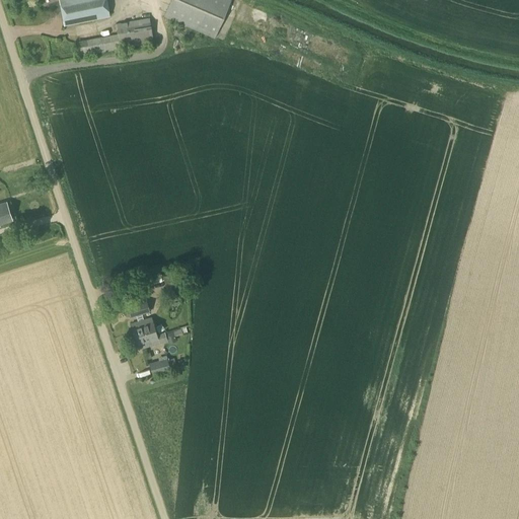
[(58,0),(63,25),(108,16),(105,0),(58,0)]
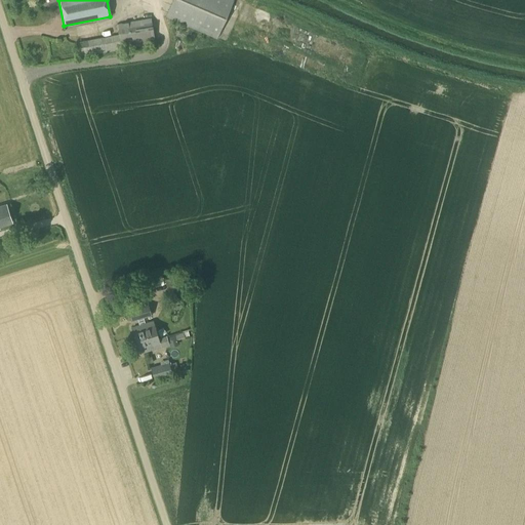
[(216,39),(233,0),(171,0),(165,17),(216,39)]
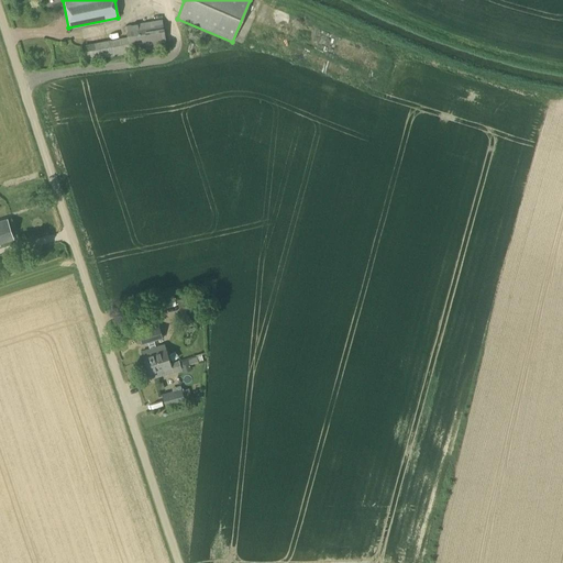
[(86,62),(166,47),(162,19),(123,26),(125,37),(83,45),(86,62)]
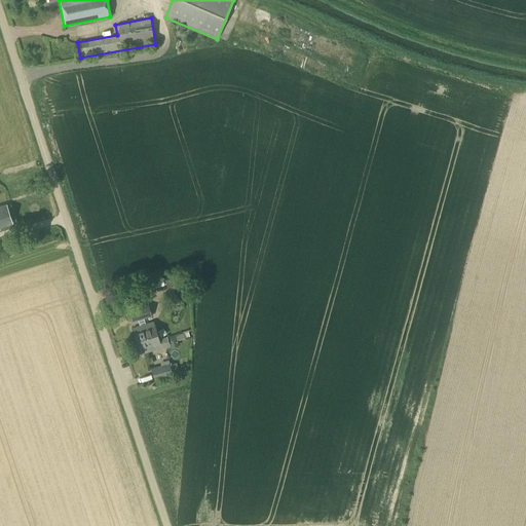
[(235,35),(239,43),(248,40),(243,32),(235,35)]
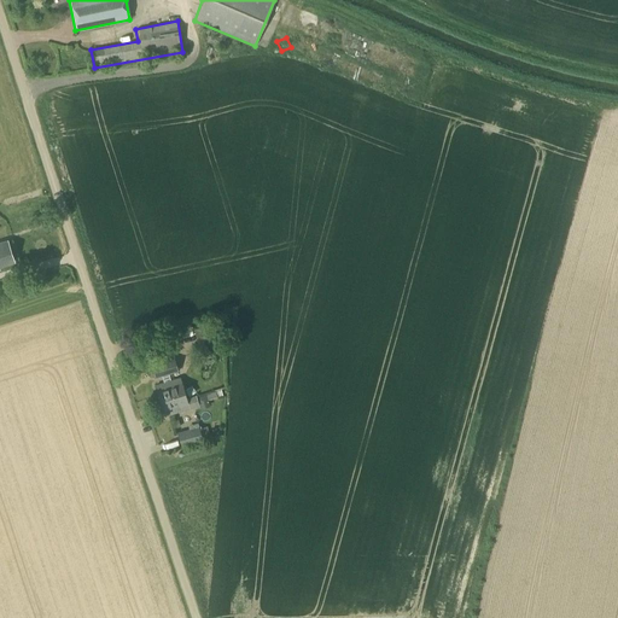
[(0,243),(0,267),(13,263),(6,242),(0,243)]
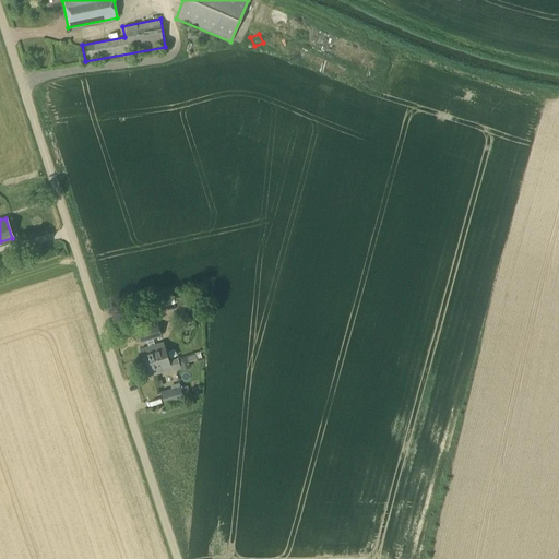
[(140,343),(161,336),(157,323),(135,331),(140,343)]
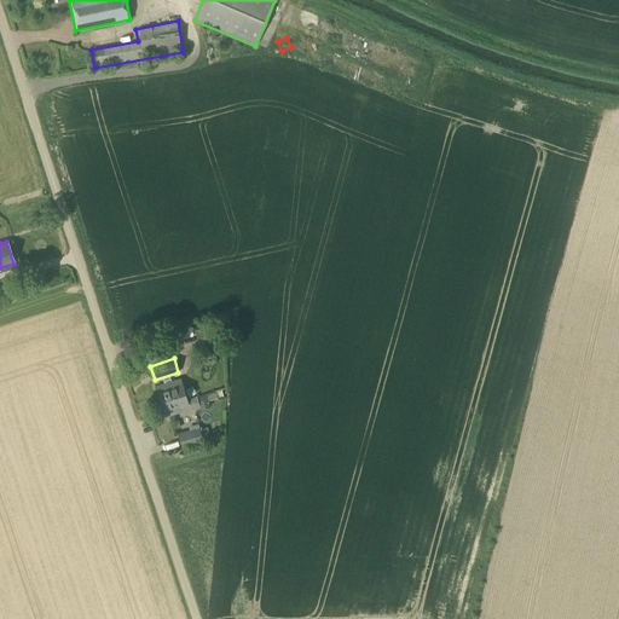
[(173,401),(185,398),(179,380),(155,387),(158,397),(168,393),(169,397),(172,395),(173,401)]
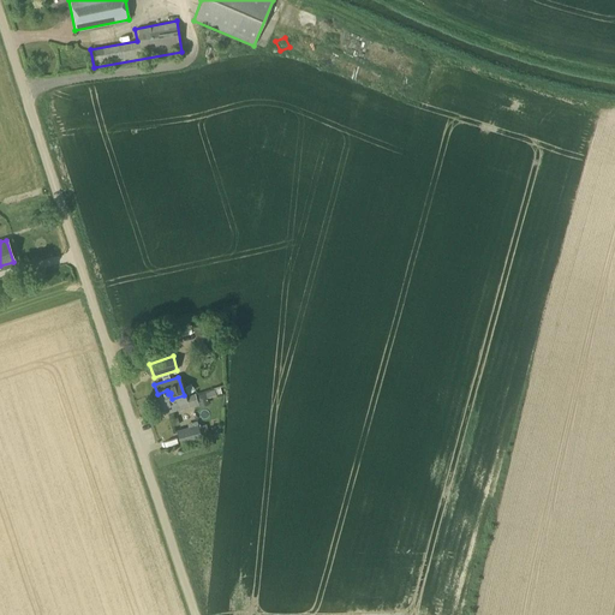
[(184,396),(184,395),(172,399),(171,393),(168,394),(167,390),(157,394),(162,411),(168,408),(171,412),(197,404),(195,394),(184,396)]
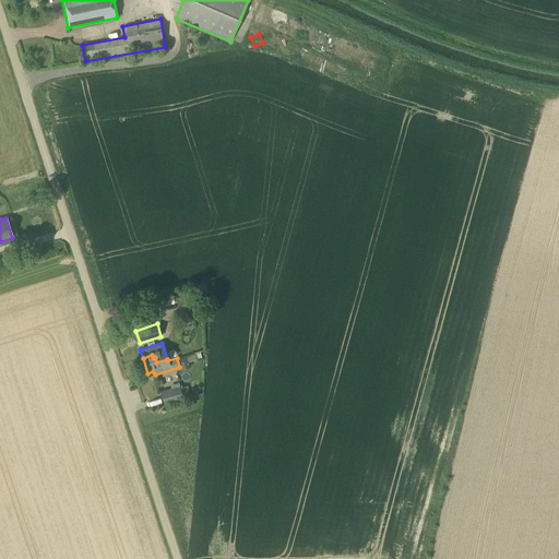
[(179,388),(178,383),(169,385),(170,388),(159,391),(164,404),(182,400),(181,396),(187,395),(185,387),(179,388)]
